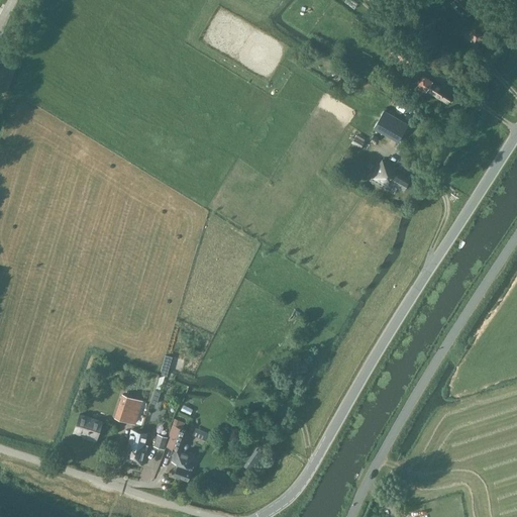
[(463,17),(474,9),(464,0),(452,0),(450,3),(463,17)]
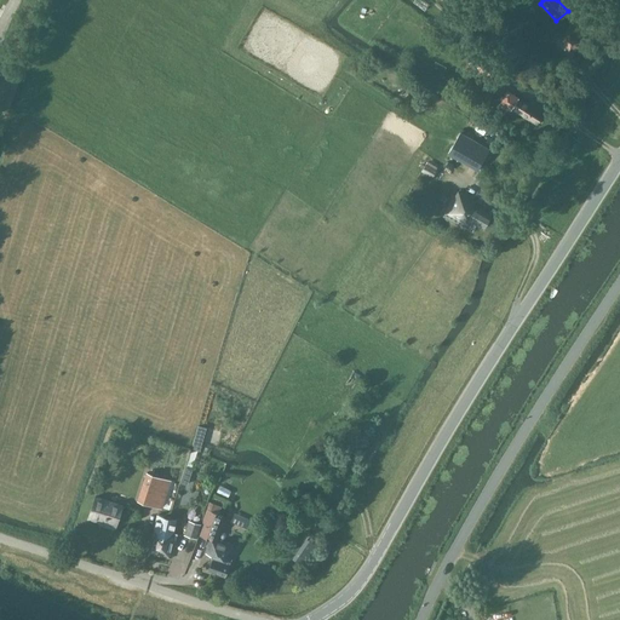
[(546,109),(532,101),(530,103),(507,90),(498,105),(506,110),(507,108),(512,110),(537,125),(546,109)]
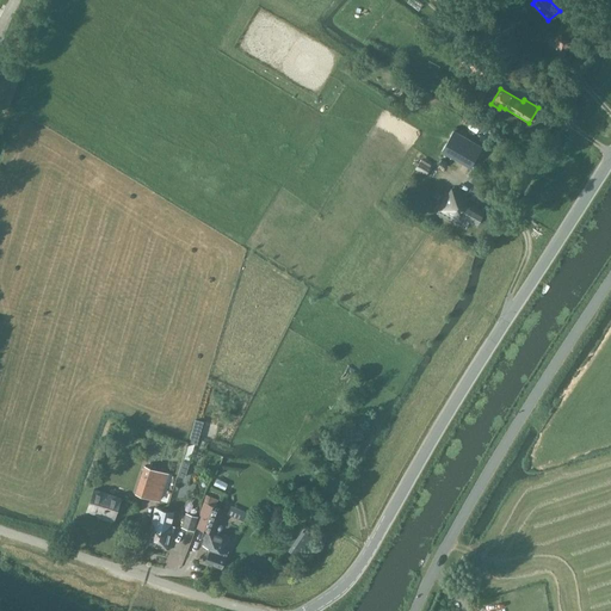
[(470,168),(483,146),(454,129),(440,152),(470,168)]
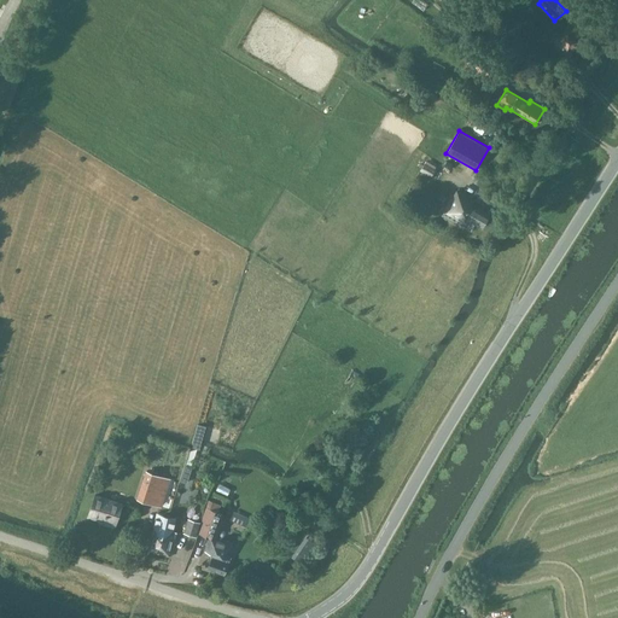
[(431,176),(435,169),(425,163),(420,170),(431,176)]
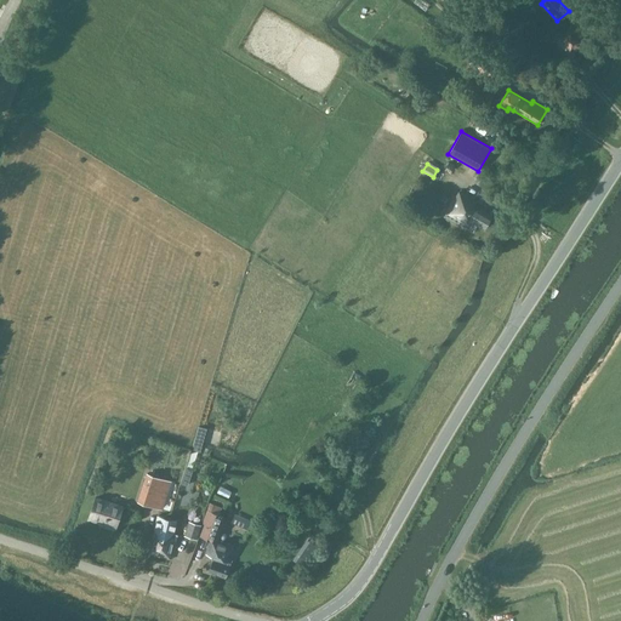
[(484,228),(491,216),(474,206),(477,203),(459,192),(453,203),(451,203),(445,215),(462,226),(462,224),(473,231),(477,224),(484,228)]
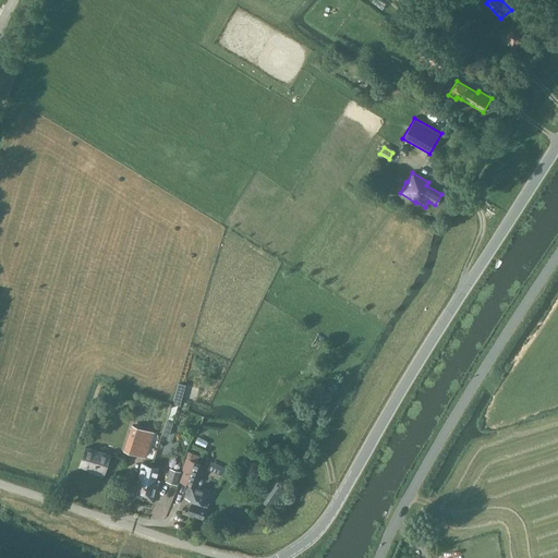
[(173,376),(171,387),(177,389),(180,378),(173,376)]
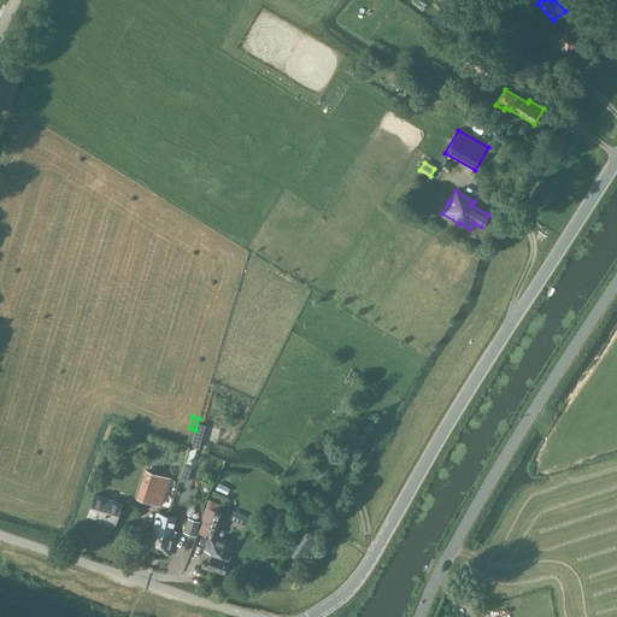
[(205,425),(198,423),(192,444),(194,445),(193,447),(198,448),(205,425)]
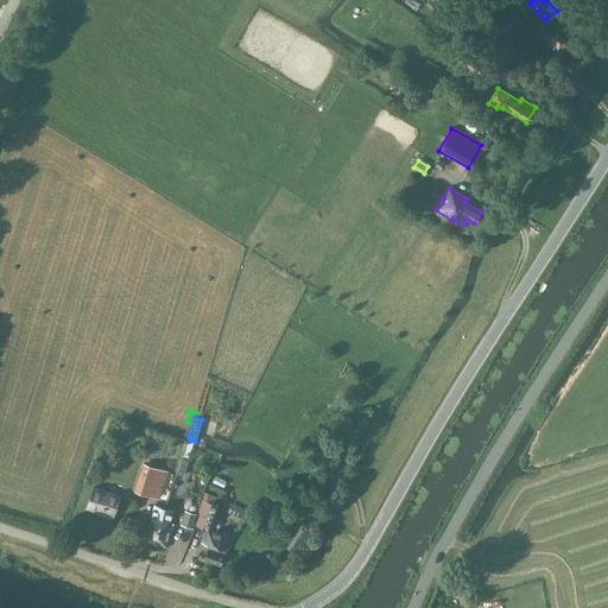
[(182,457),(177,473),(183,475),(189,460),(182,457)]
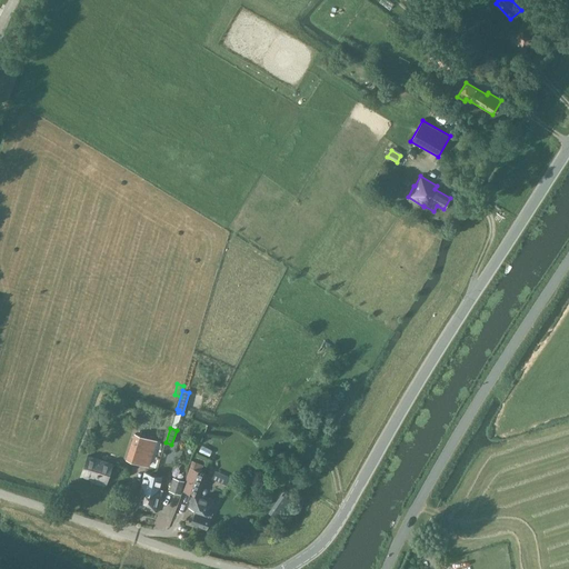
[(149,467),(158,441),(133,433),(126,459),(149,467)]
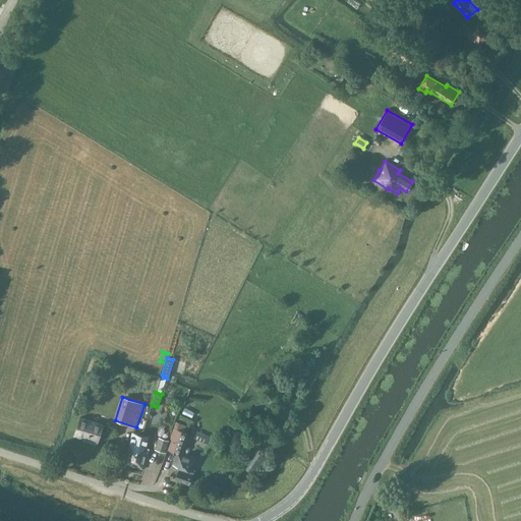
[(98,445),(104,425),(81,418),(75,436),(90,440),(88,442),(98,445)]
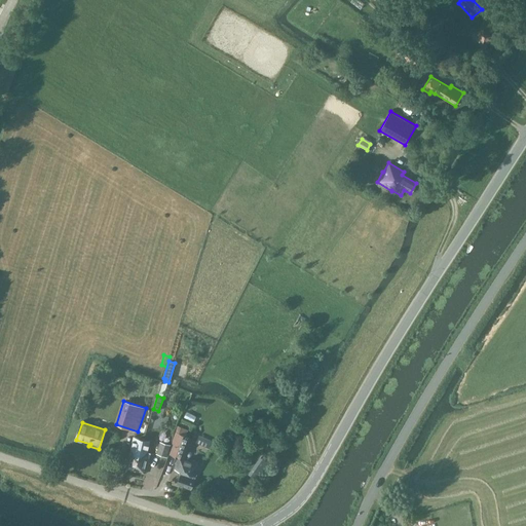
[(186,458),(192,443),(193,439),(185,436),(187,429),(177,426),(176,431),(175,431),(171,443),(172,443),(167,454),(179,458),(175,470),(183,473),(179,484),(191,489),(201,463),(186,458)]
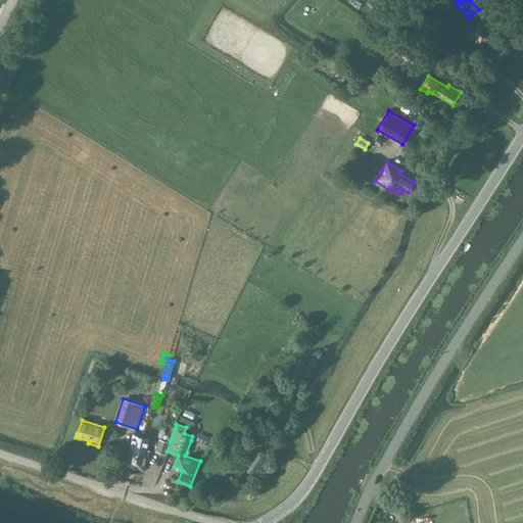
[(268,446),(273,435),(266,432),(262,442),(268,446)]
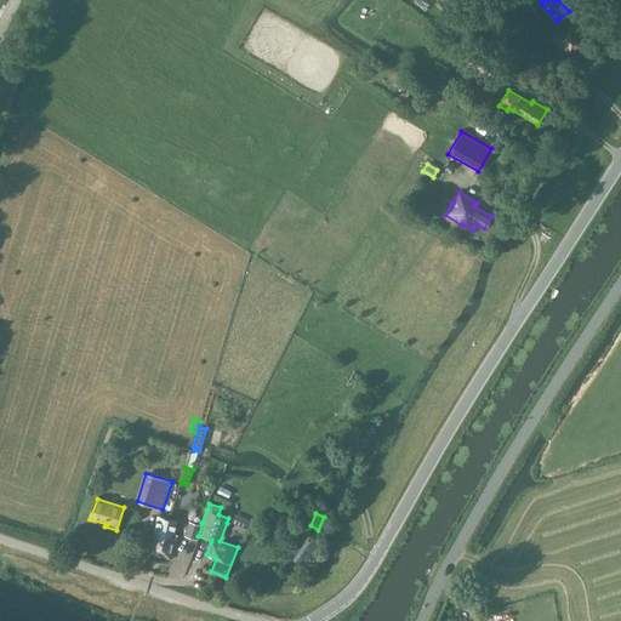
[(232,522),(250,530),(254,522),(234,514),(232,522)]
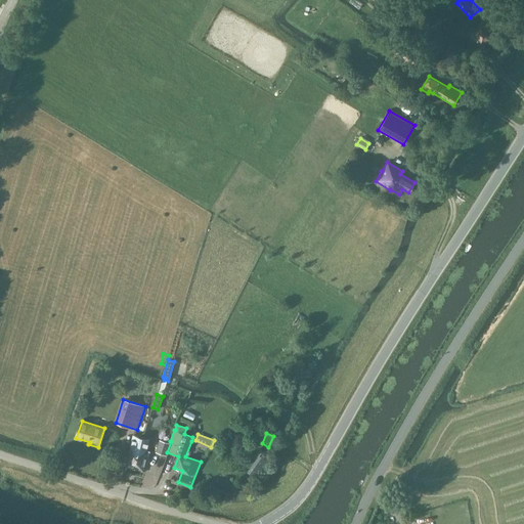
[(150,451),(136,448),(139,436),(133,435),(130,446),(125,467),(145,472),(150,451)]
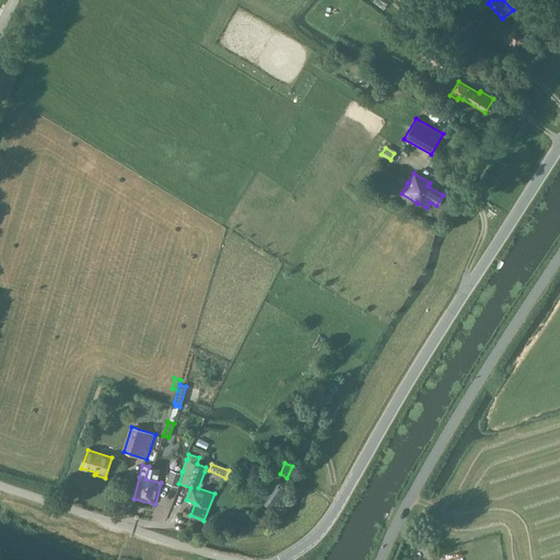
[(171,470),(166,482),(176,486),(181,474),(171,470)]
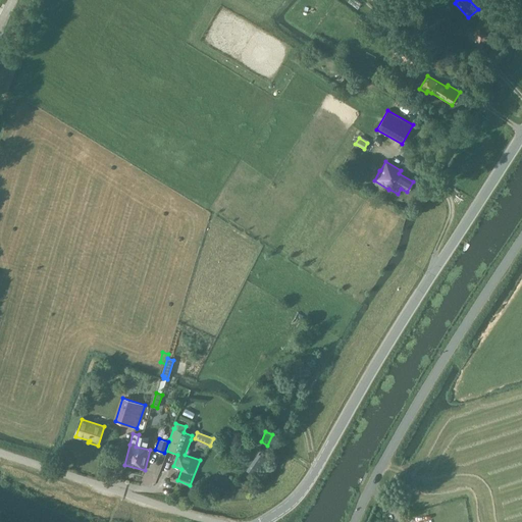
[(158,452),(155,462),(161,464),(164,454),(158,452)]
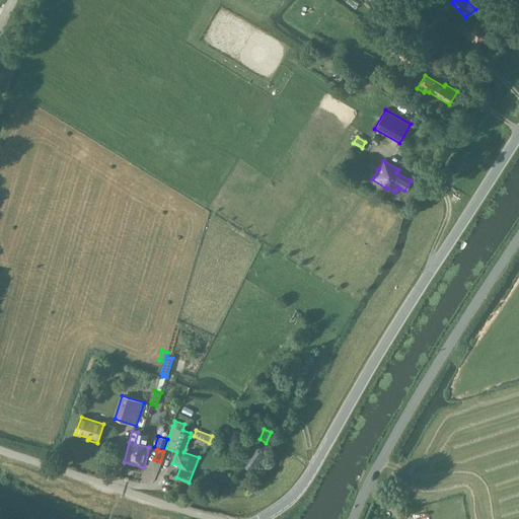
[(251,461),(246,467),(253,472),(258,466),(257,465),(264,457),(261,455),(260,457),(256,456),(252,461),(251,461)]
